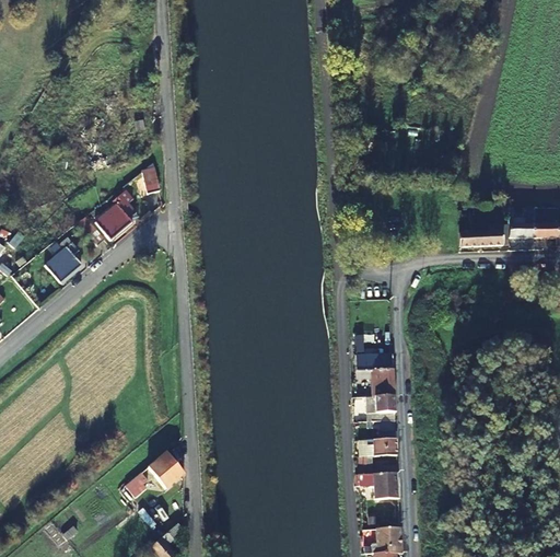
[(160,190),(153,164),(141,173),(147,194),(160,190)]
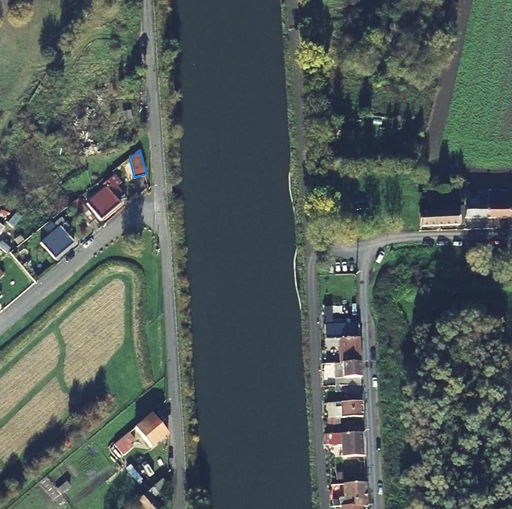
[(105,181),(106,183),(87,199),(100,217),(119,201),(114,195),(119,191),(112,182),(117,178),(113,172),(108,176),(109,177),(105,181)]
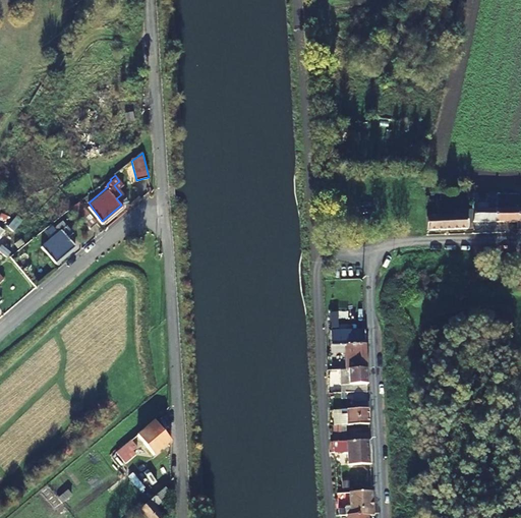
[(501,191),(501,206),(518,205),(518,190),(501,191)]
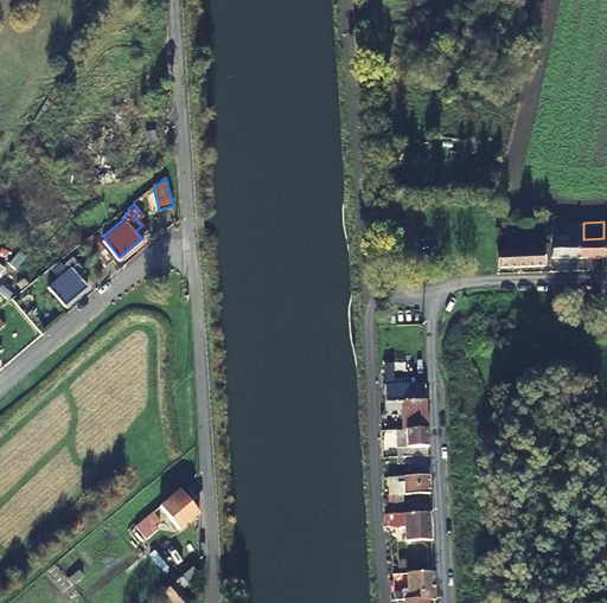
[(104,263),(113,256),(95,233),(91,233),(83,241),(89,249),(91,247),(104,263)]
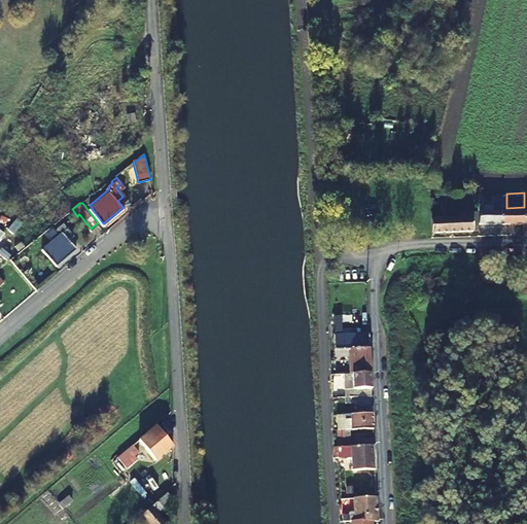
[(524,220),(524,207),(506,208),(503,208),(503,220),(524,220)]
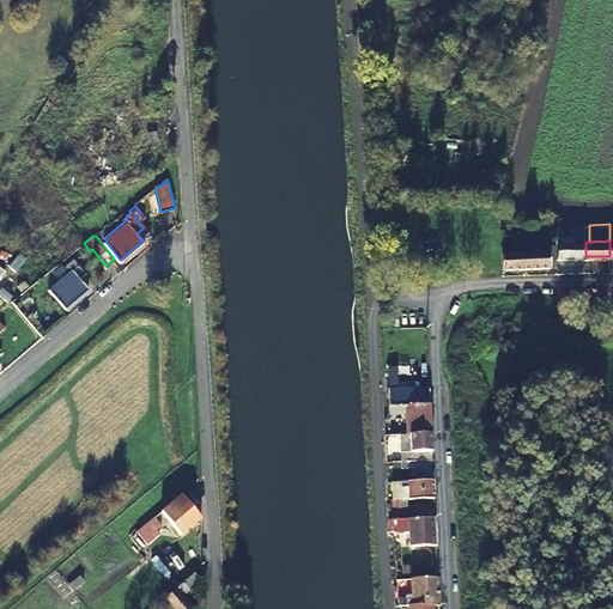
[(556,242),(557,257),(566,257),(580,256),(586,256),(586,242),(577,242),(562,242),(556,242)]
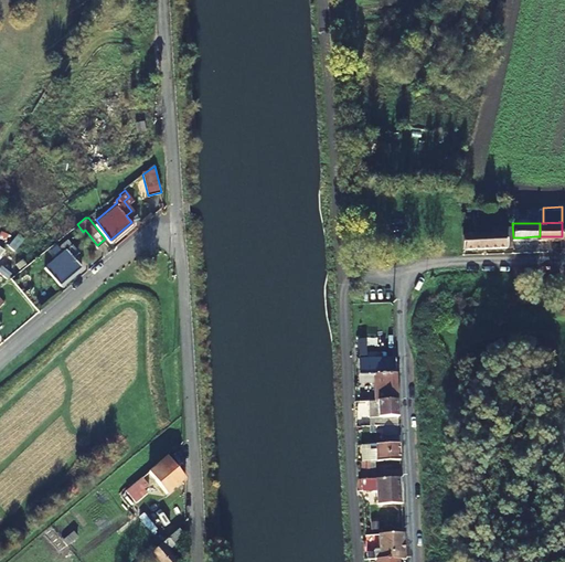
[(504,225),(462,228),(464,246),(508,245),(508,232),(504,232),(504,225)]
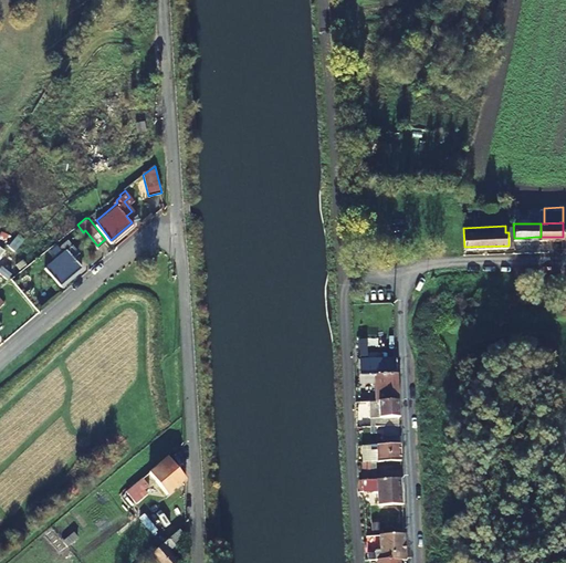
[(18,232),(8,244),(13,249),(24,237),(18,232)]
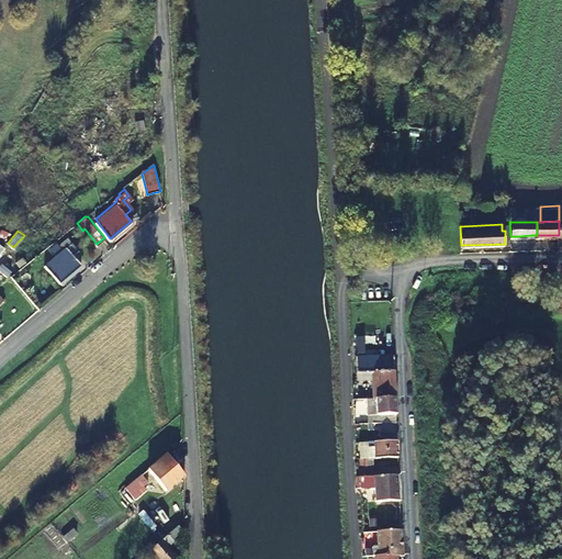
[(78,263),(72,255),(78,249),(70,241),(45,263),(58,279),(78,263)]
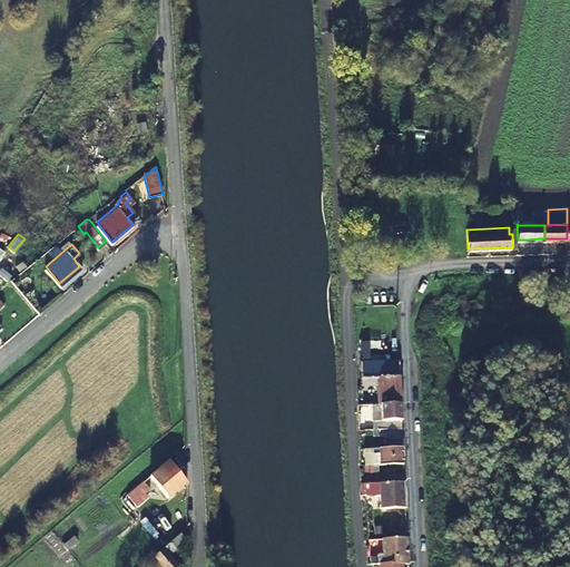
[(400,357),(372,359),(363,360),(363,377),(401,374),(400,357)]
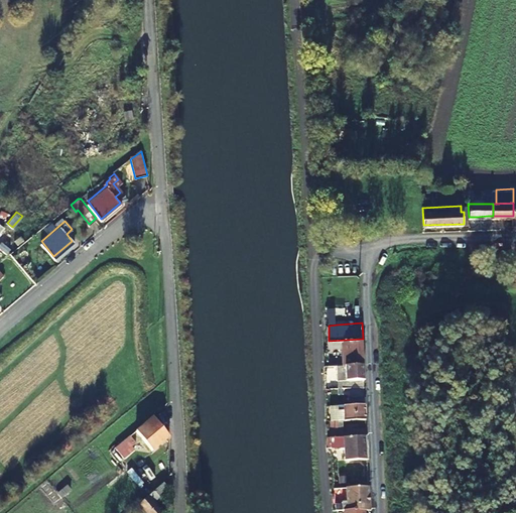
[(342,347),(343,364),(364,363),(363,339),(329,341),(329,347),(342,347)]
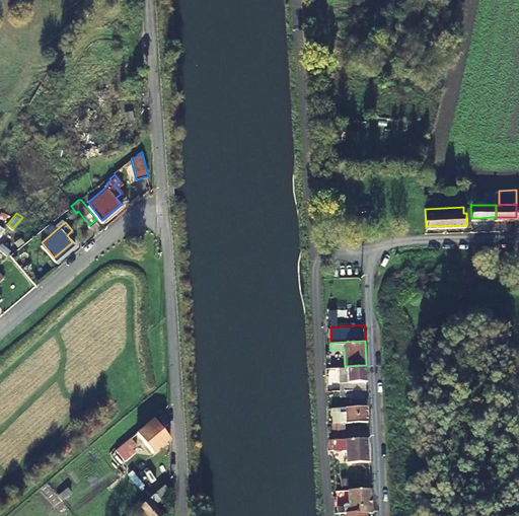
[(340,366),(341,381),(345,381),(366,379),(366,365),(345,366),(340,366)]
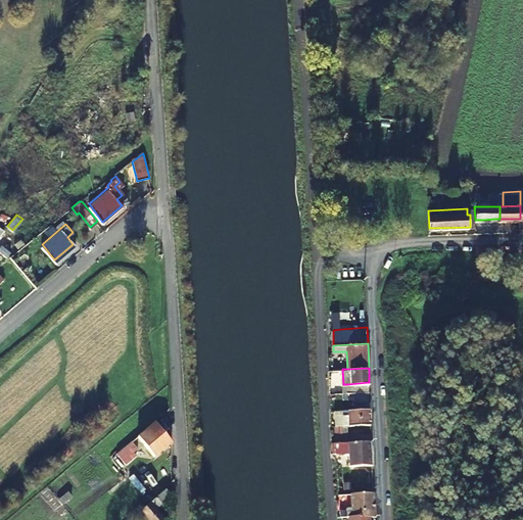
[(370,390),(369,382),(347,384),(347,392),(370,390)]
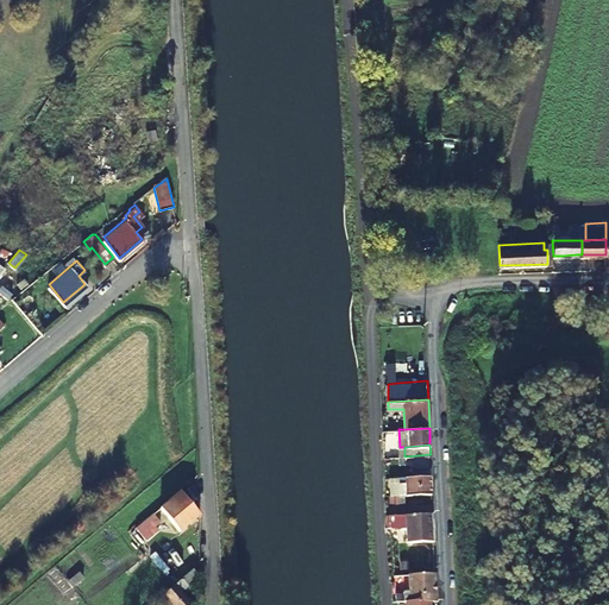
[(415,466),(415,474),(433,473),(432,464),(415,466)]
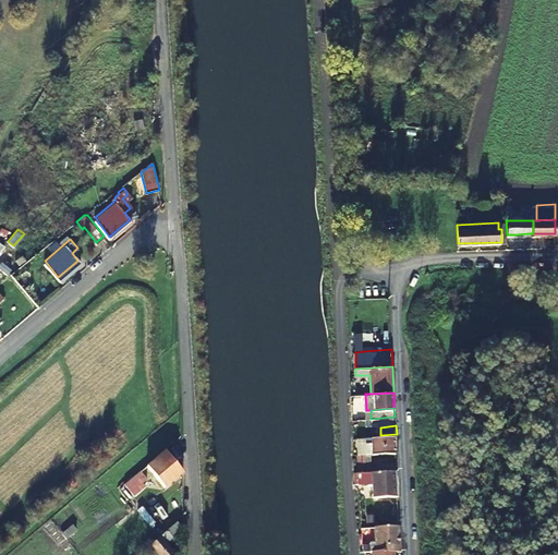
[(380,435),(374,435),(374,442),(374,451),(374,453),(398,450),(397,434),(380,435)]
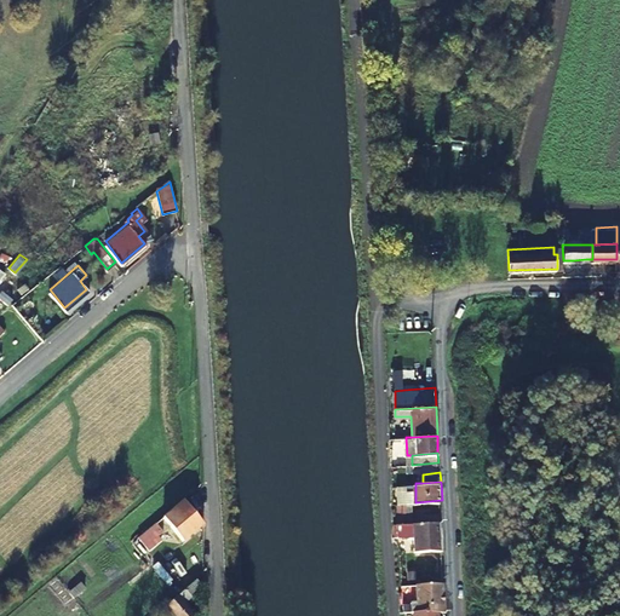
[(174,528),(184,540),(193,534),(201,525),(191,513),(182,501),(143,531),(150,541),(168,527),(171,531),(174,528)]
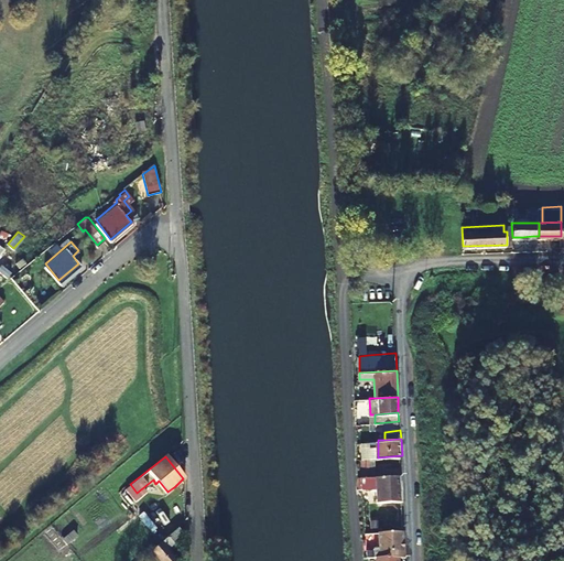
[(365,459),(366,474),(373,474),(371,457),(365,459)]
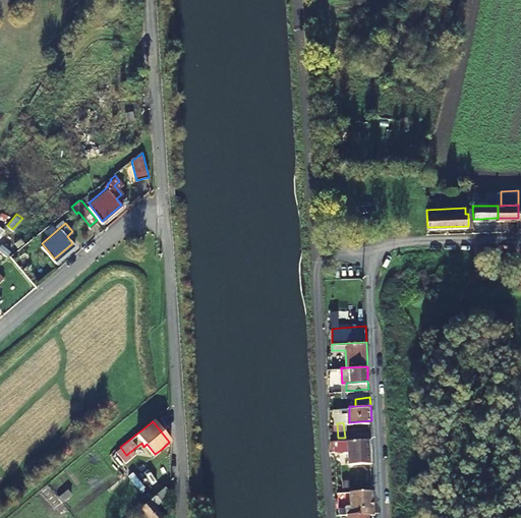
[(358,429),(359,438),(371,437),(371,428),(358,429)]
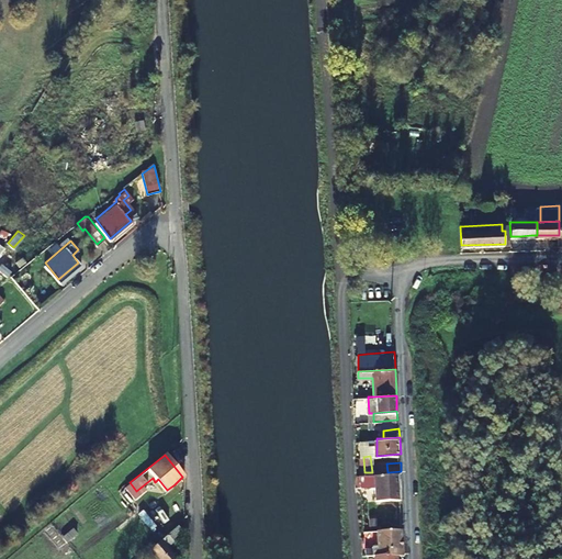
[(373,484),(373,499),(403,498),(401,471),(388,472),(372,472),(364,472),(364,485),(373,484)]
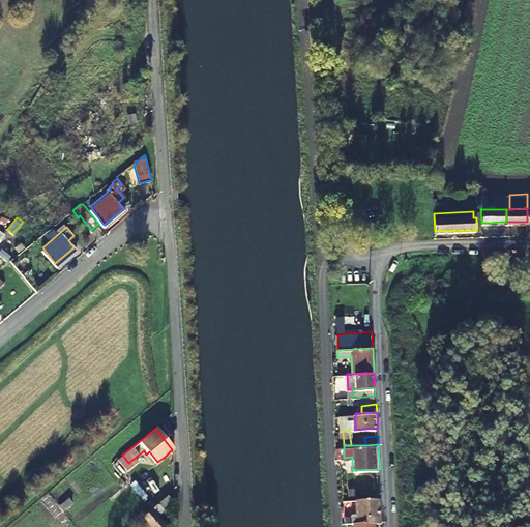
[(356,498),(356,515),(356,522),(376,522),(382,521),(381,498),(356,498)]
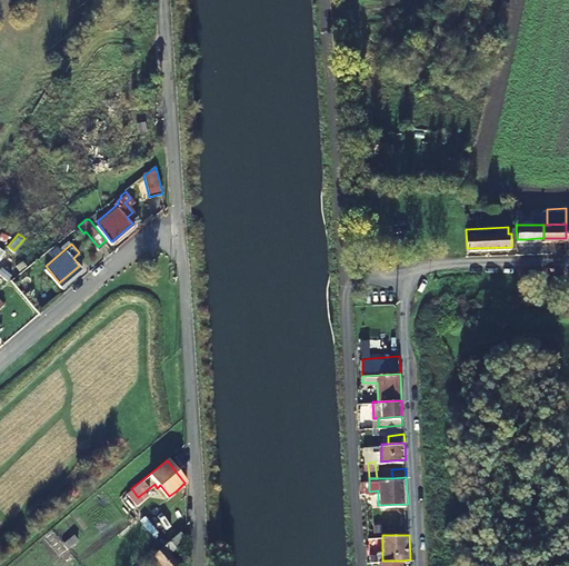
[(162,565),(153,554),(143,562),(147,565),(162,565)]
